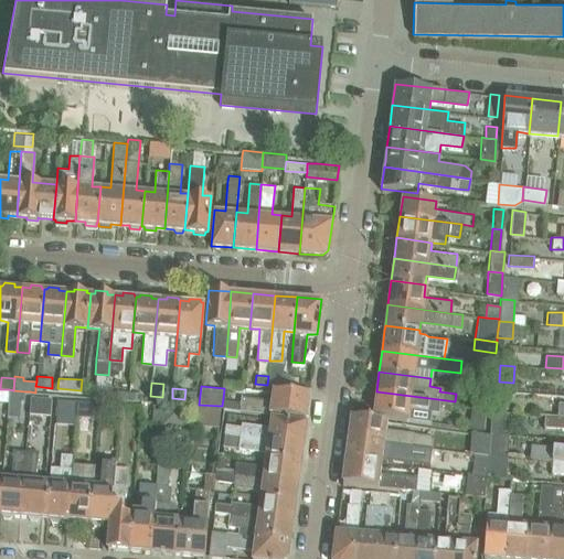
[(0,400),(8,401),(8,399),(9,389),(0,389),(0,400)]
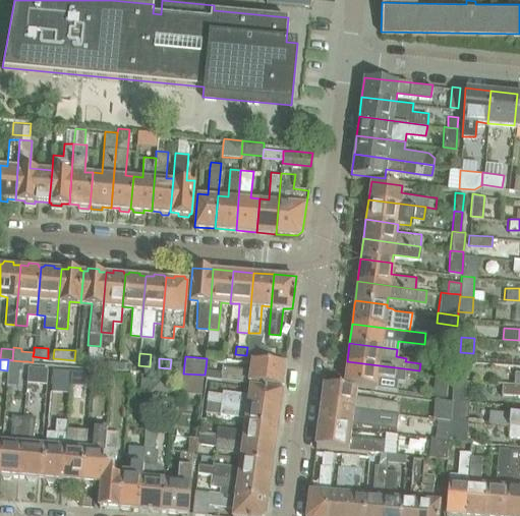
[(8,359),(7,368),(19,369),(22,369),(23,361),(12,360),(8,359)]
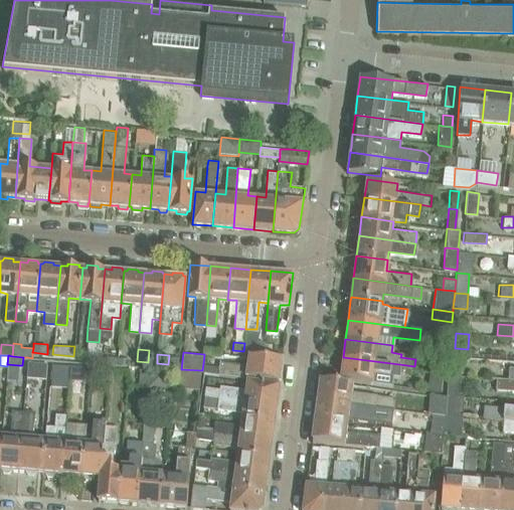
[(203,371),(279,381),(282,358),(248,355),(247,364),(219,361),(218,365),(203,363),(202,370),(203,371)]
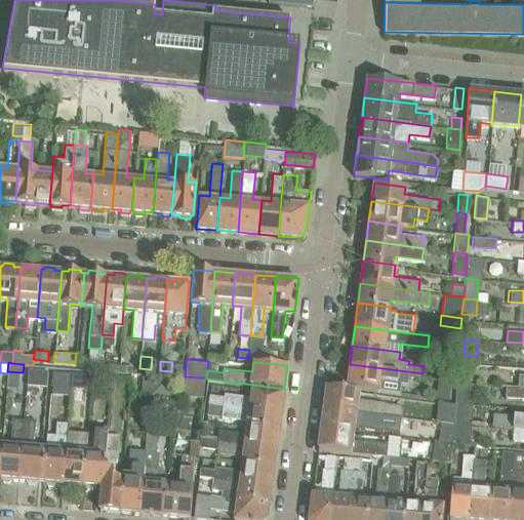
[(457,363),(456,377),(470,378),(471,364),(457,363)]
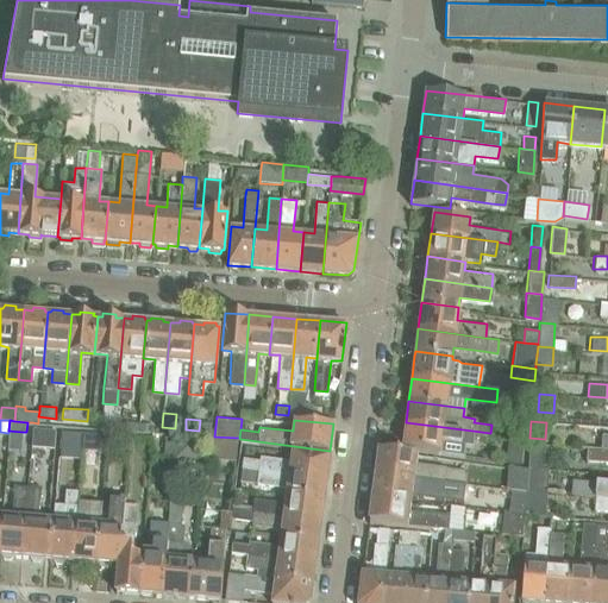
[(406,422),(402,446),(462,453),(463,441),(471,443),(472,431),(406,422)]
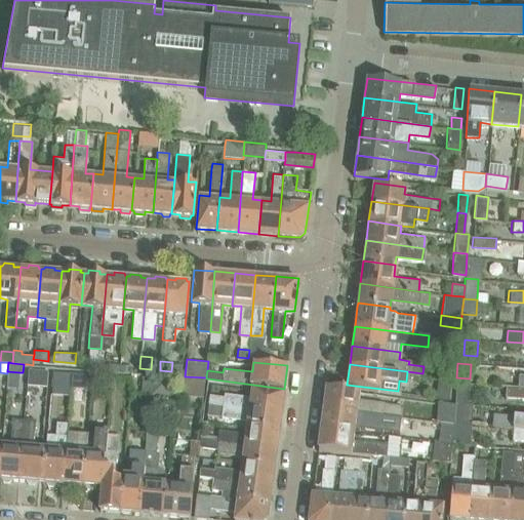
[(48,370),(28,368),(27,385),(46,386),(47,386),(48,370)]
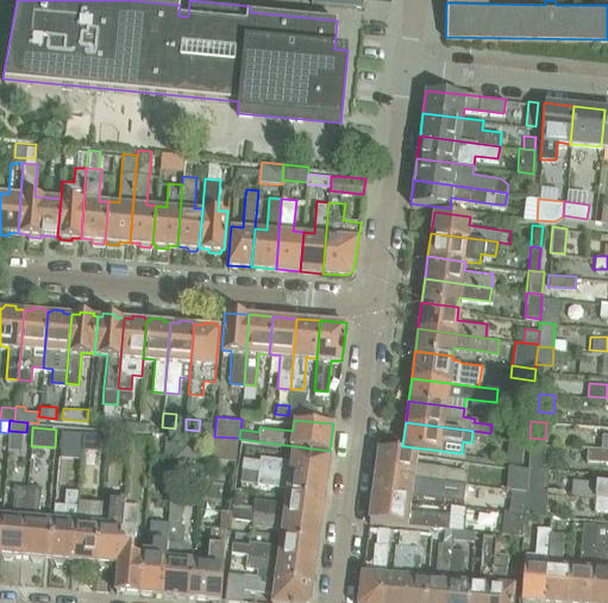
[(81,446),(82,431),(60,429),(58,448),(81,450),(81,446)]
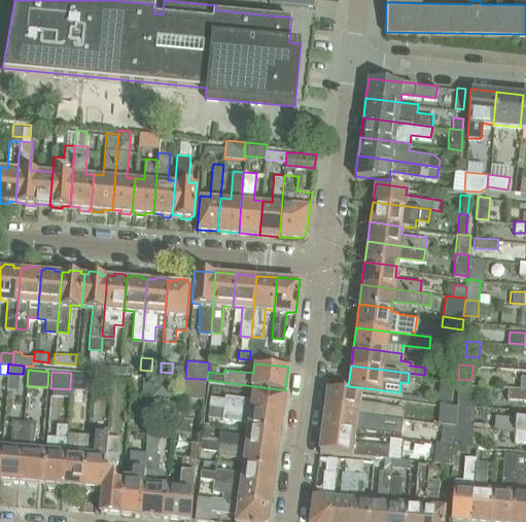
[(91,384),(92,375),(71,373),(70,386),(91,388),(91,384)]
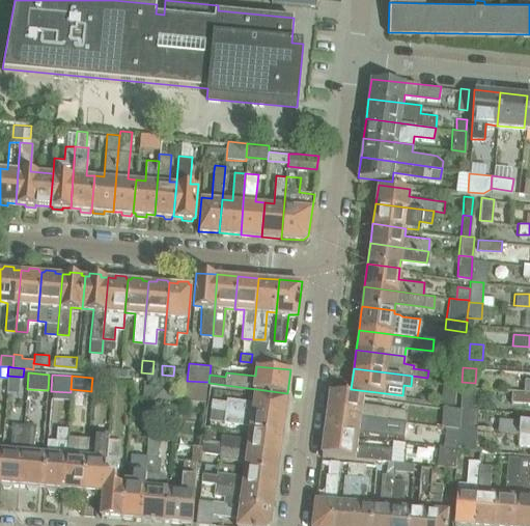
[(112,380),(92,378),(91,387),(112,388),(112,380)]
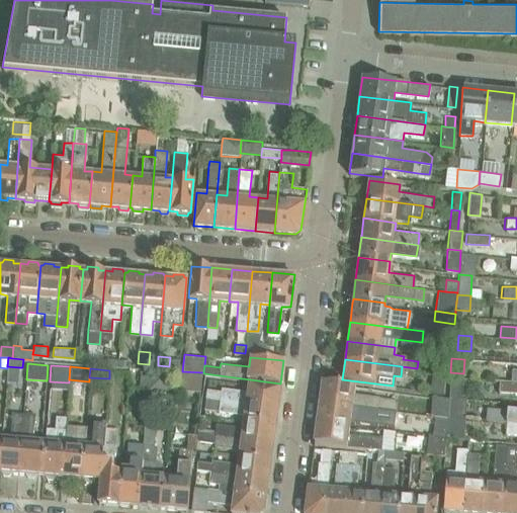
[(432,372),(430,391),(444,393),(446,373),(432,372)]
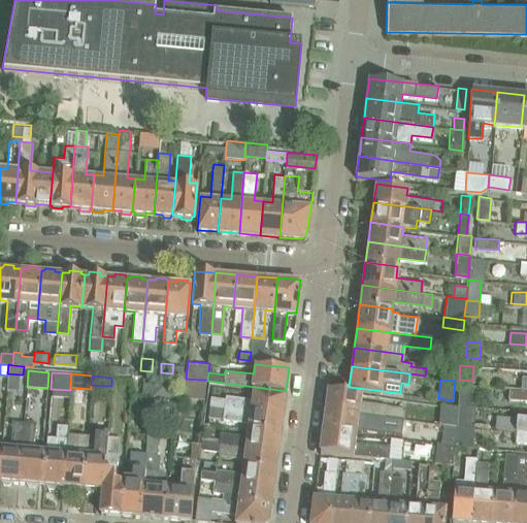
[(142,391),(150,392),(151,382),(143,381),(142,391)]
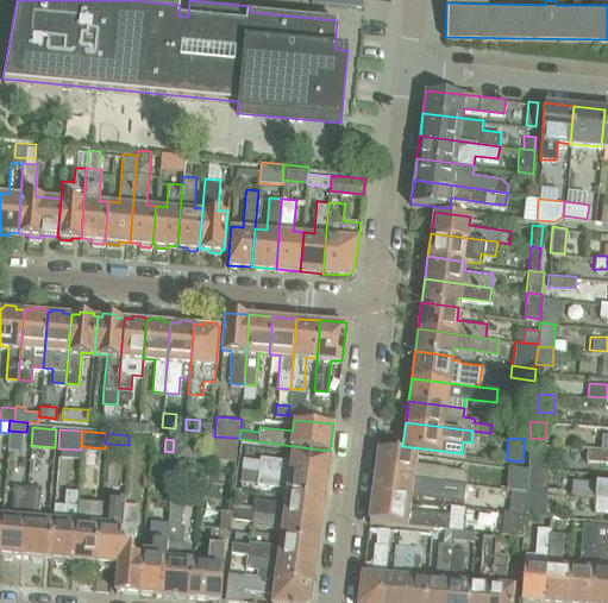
[(530,441),(527,465),(540,466),(543,466),(544,443),(530,441)]
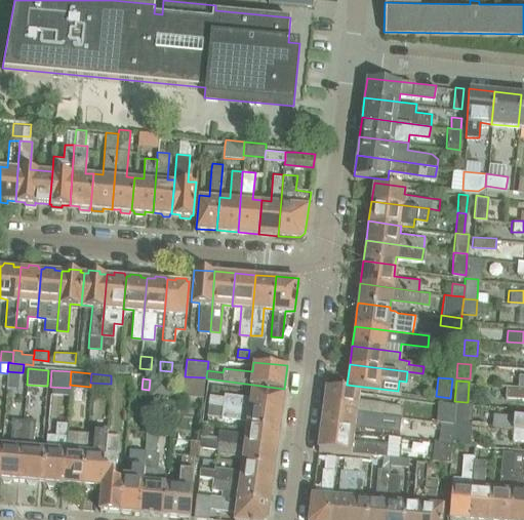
[(523,386),(517,386),(505,385),(504,396),(523,397),(523,386)]
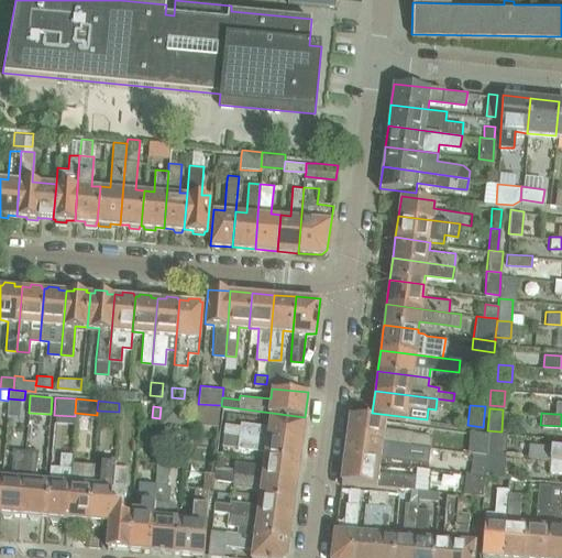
[(350,414),(348,435),(430,446),(431,433),(384,427),(385,418),(350,414)]
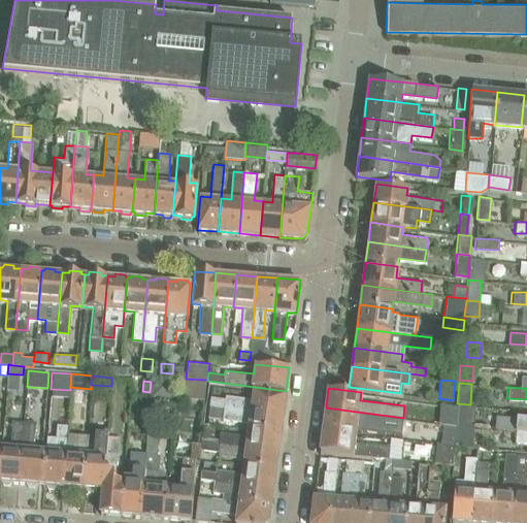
[(209,405),(224,407),(283,415),(286,395),(254,390),(252,399),(226,396),(226,398),(210,396),(209,405)]
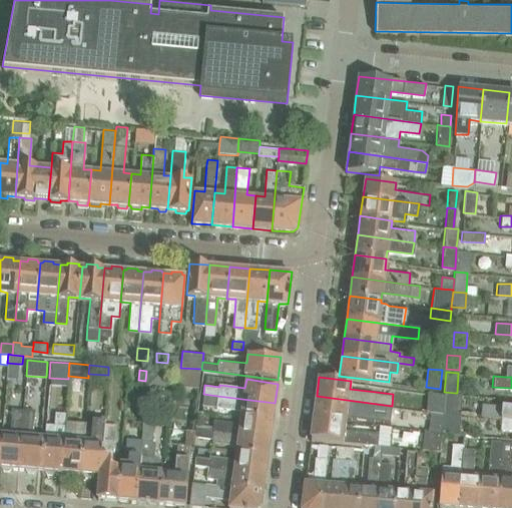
[(427,391),(426,411),(430,411),(442,413),(442,412),(444,393),(427,391)]
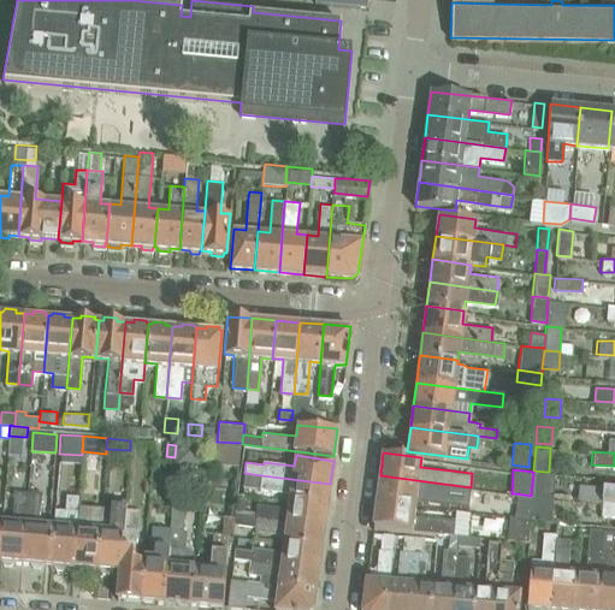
[(549,472),(547,472),(533,471),(533,472),(531,495),(553,497),(555,473),(549,472)]
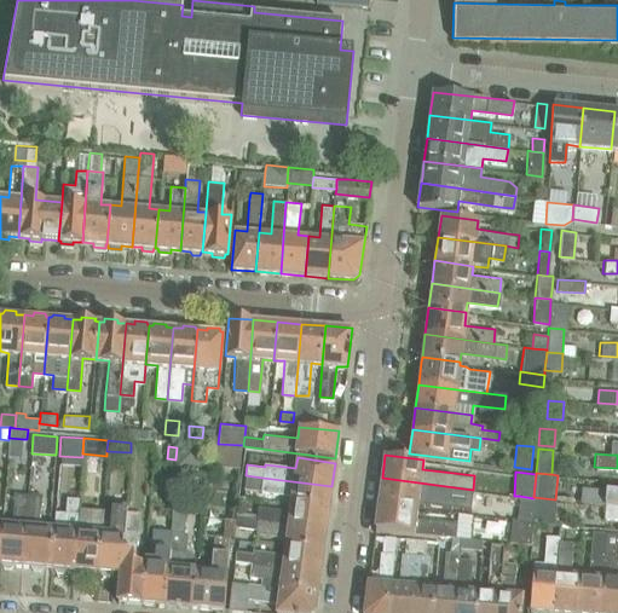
[(293,493),(292,503),(329,508),(331,486),(263,478),(246,475),(244,486),(261,489),(293,493)]
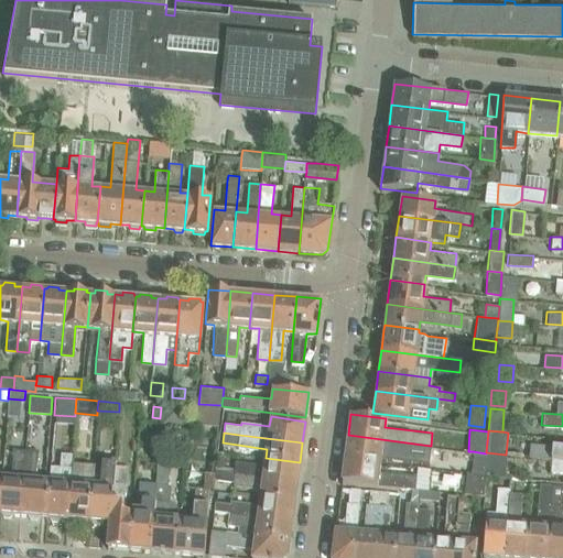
[(348,435),(345,457),(380,461),(380,460),(385,460),(385,456),(429,462),(431,446),(348,435)]
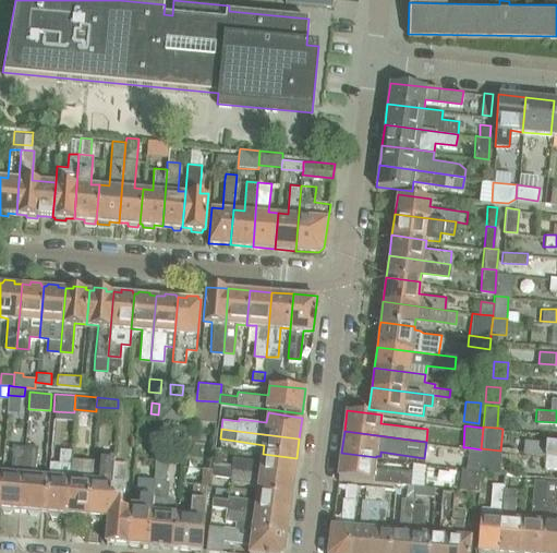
[(556,442),(546,442),(545,455),(556,455),(556,442)]
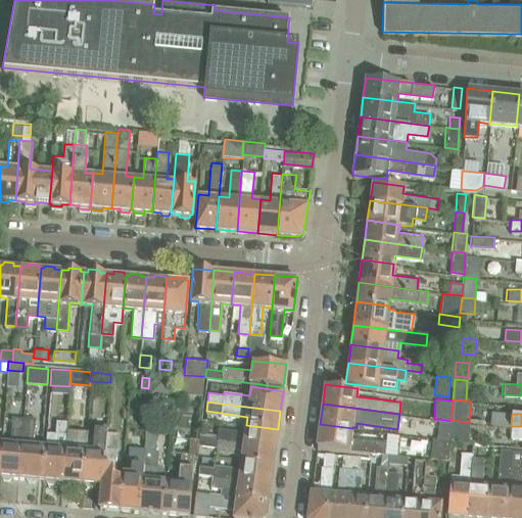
[(1,441),(0,454),(0,474),(3,478),(8,478),(11,475),(18,476),(24,417),(10,416),(8,442),(1,441)]
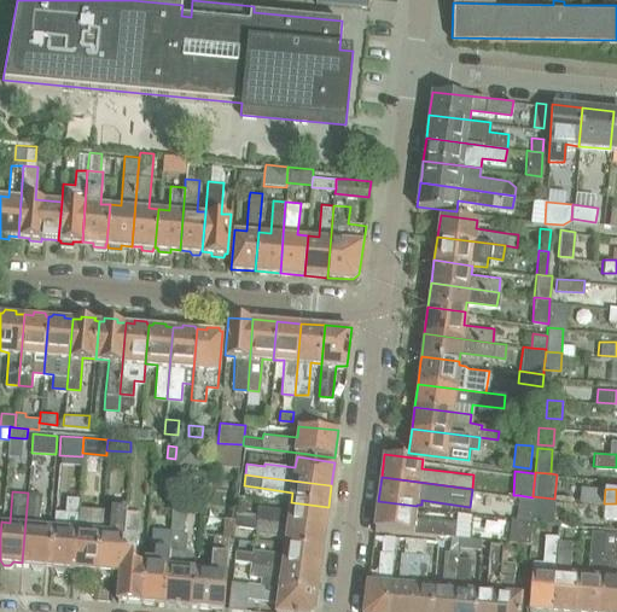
[(40,494),(28,493),(22,563),(30,563),(33,567),(39,567),(42,564),(50,565),(53,526),(48,525),(38,524),(40,494)]
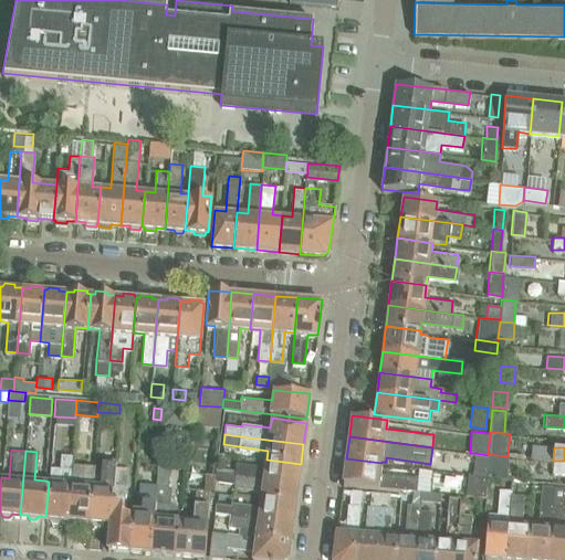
[(474,453),(472,474),(487,476),(488,455),(474,453)]
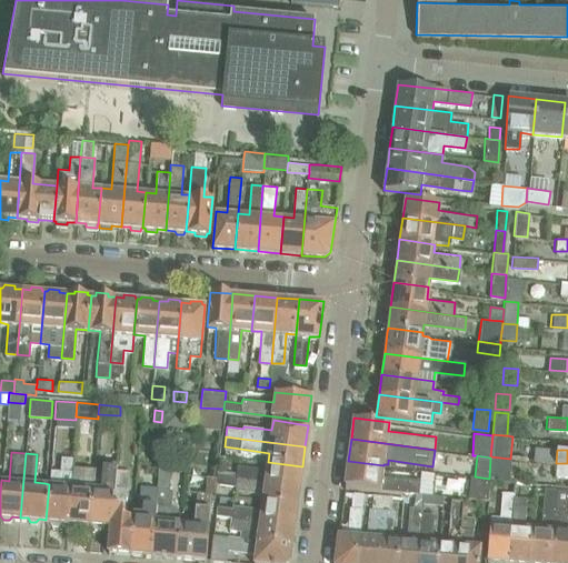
[(49,484),(46,520),(49,520),(51,523),(57,524),(60,521),(67,521),(72,458),(61,456),(59,471),(50,470),(49,484)]
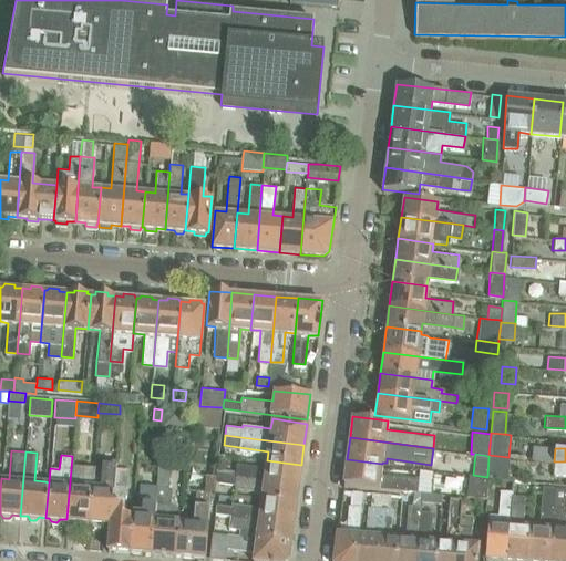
[(507,478),(508,457),(489,455),(489,456),(487,477),(507,478)]
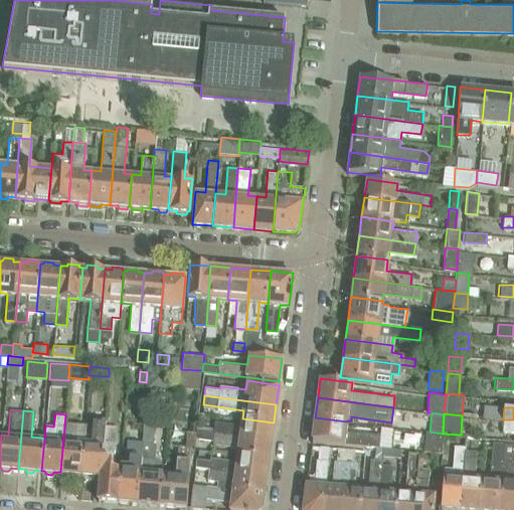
[(65,414),(60,472),(68,473),(70,476),(76,477),(78,474),(80,474),(82,442),(75,441),(77,415),(65,414)]
